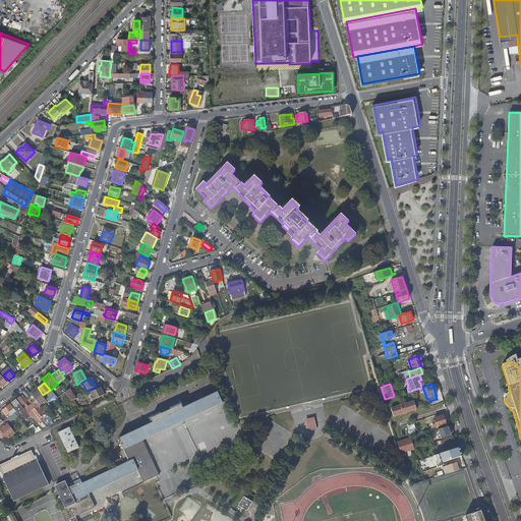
[(46,400),(54,393),(51,390),(50,389),(50,390),(43,395),(42,396),(46,400)]
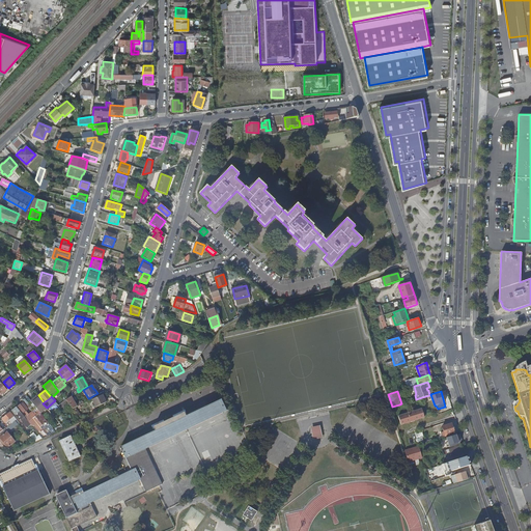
[(65,399),(73,409),(77,407),(71,396),(65,399)]
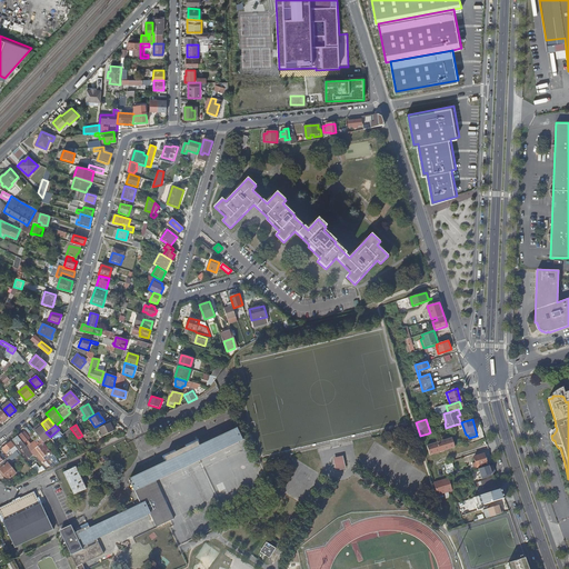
[(107,433),(116,429),(113,425),(105,429),(107,433)]
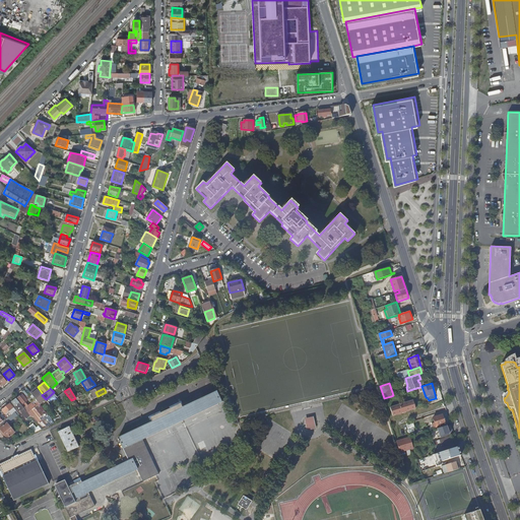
[(30,393),(40,404),(46,399),(42,395),(37,389),(30,393)]
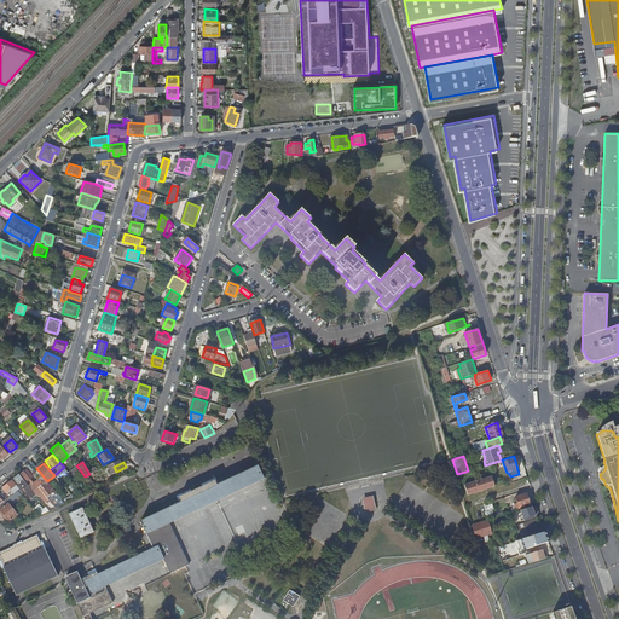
[(203,505),(264,479),(258,466),(217,485),(214,480),(196,489),(178,496),(180,502),(139,521),(140,525),(142,524),(145,532),(168,522),(203,505)]
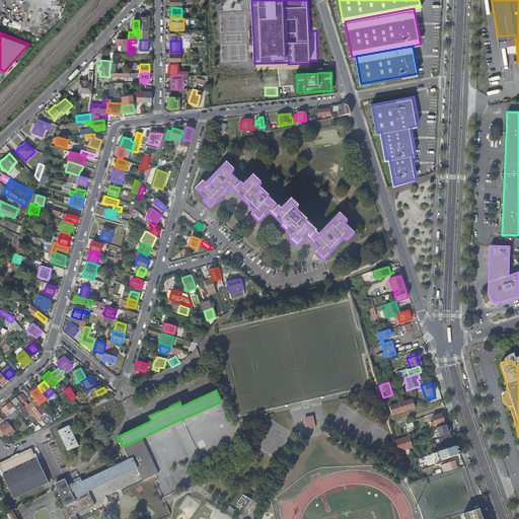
[(29,415),(30,416),(32,415),(38,422),(41,420),(40,419),(32,410),(34,406),(32,403),(28,406),(23,399),(20,397),(19,395),(16,397),(29,415)]
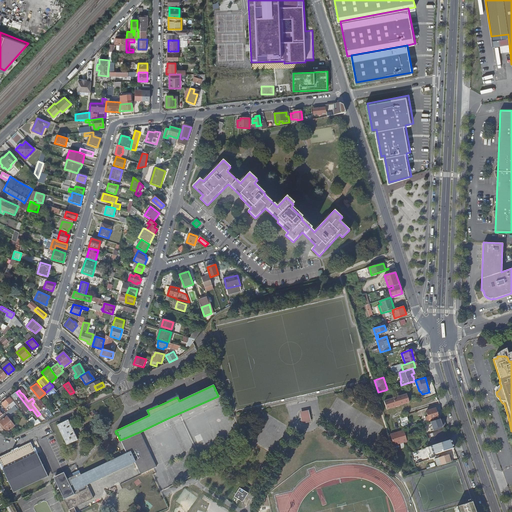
[(26,412),(29,409),(16,392),(12,396),(19,405),(20,405),(26,412)]
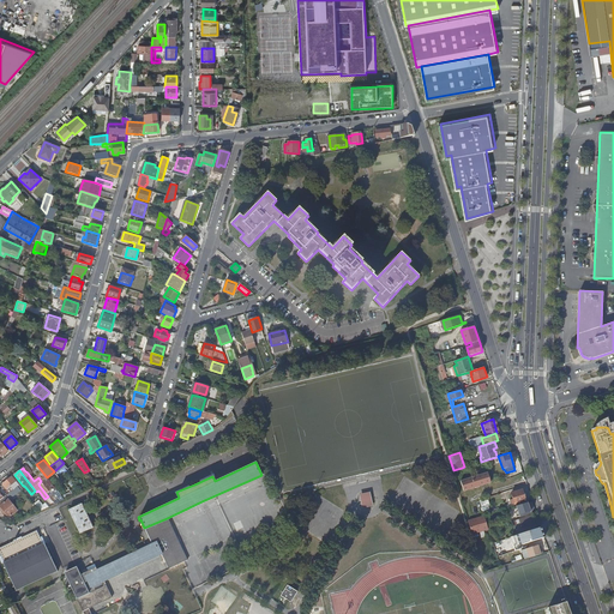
[(489,473),(461,481),(464,492),(493,483),(489,473)]
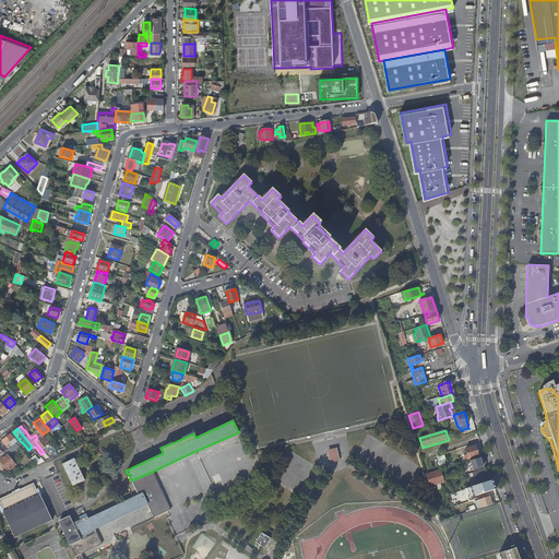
[(0,442),(1,444),(4,448),(8,445),(7,444),(9,442),(11,441),(14,444),(18,442),(11,433),(0,442)]
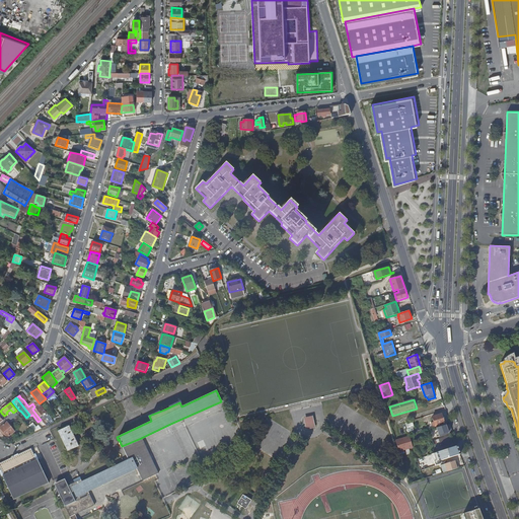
[(32,410),(40,419),(41,418),(40,417),(44,414),(36,405),(34,406),(32,410)]
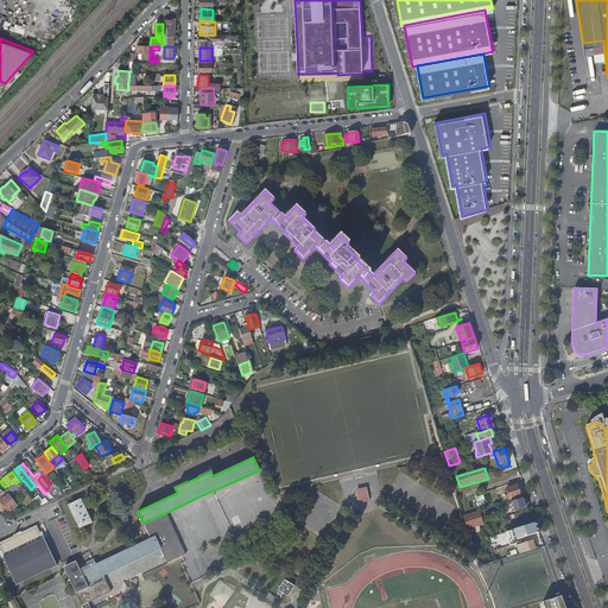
[(507,500),(514,498),(514,496),(521,495),(520,491),(521,491),(520,487),(519,488),(518,485),(507,487),(510,492),(508,492),(508,493),(506,494),(507,500)]
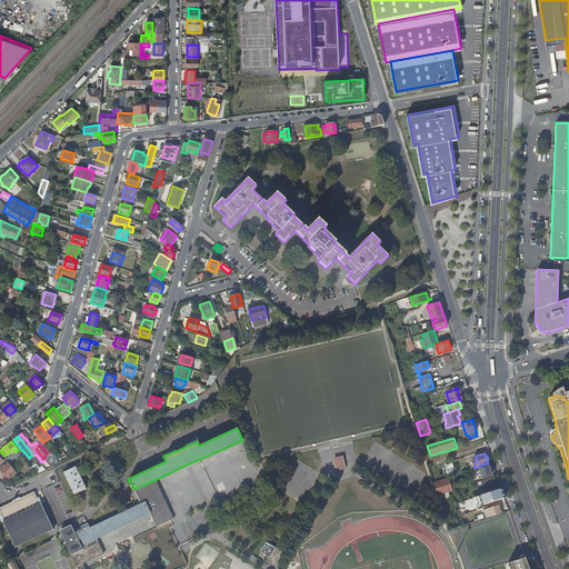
[(342,456),(333,458),(337,471),(346,469),(342,456)]
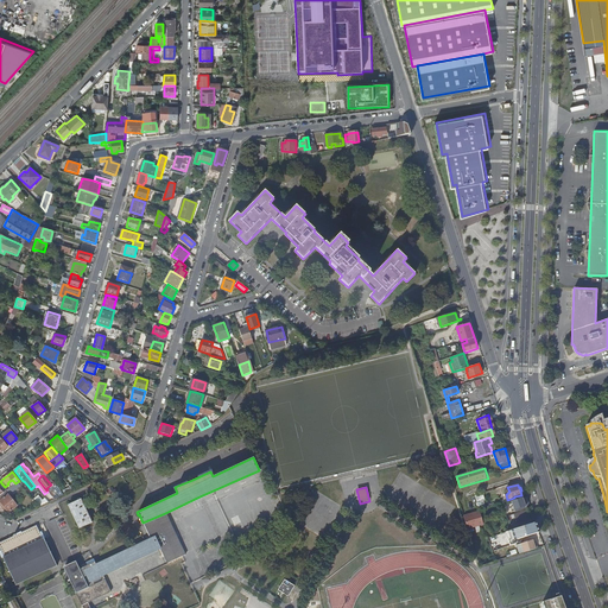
[(5,492),(0,495),(0,498),(1,500),(0,500),(0,501),(8,513),(17,506),(5,492)]
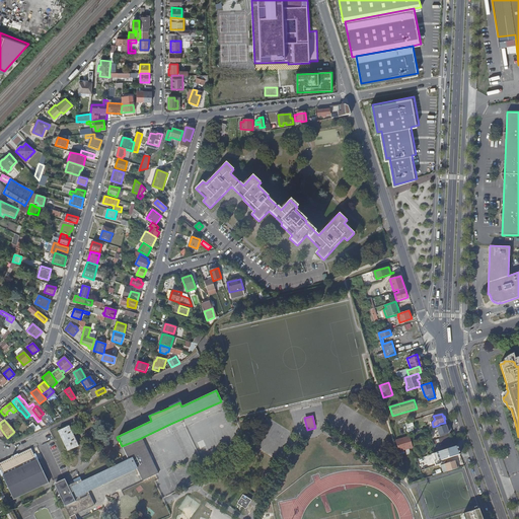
[(415,427),(413,420),(405,422),(409,434),(415,433),(414,427),(415,427)]
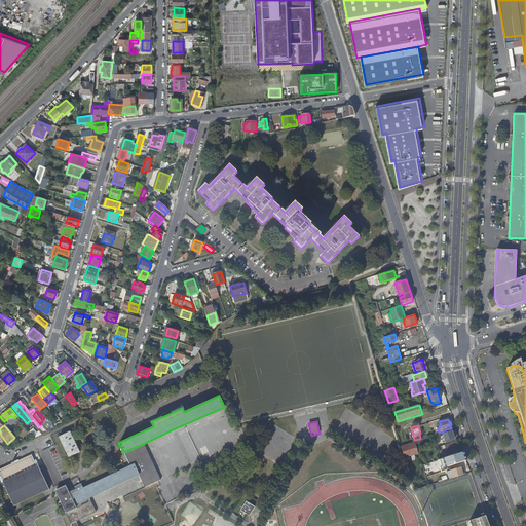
[(451,429),(443,433),(445,442),(454,439),(451,429)]
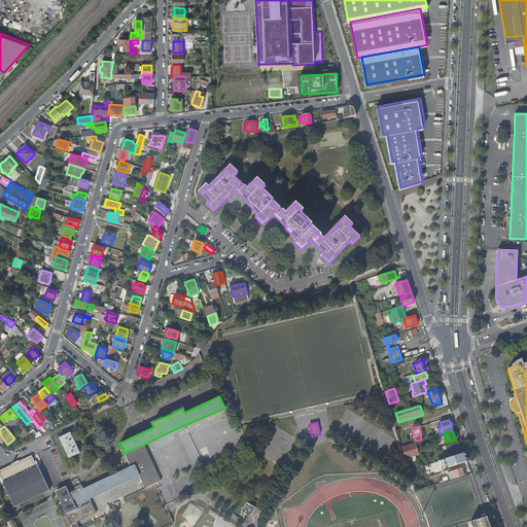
[(68,458),(80,453),(70,432),(59,437),(68,458)]
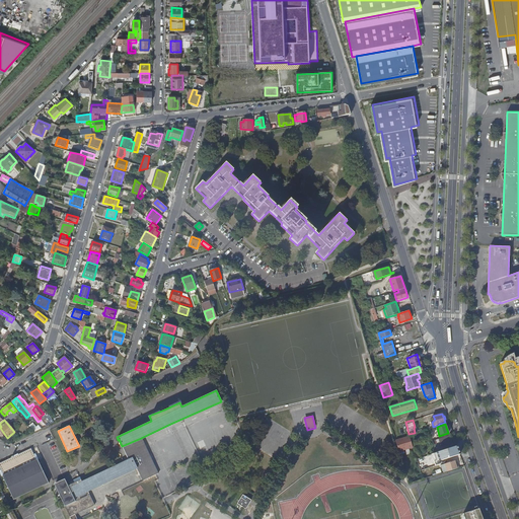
[(450,447),(446,436),(430,441),(431,445),(437,443),(438,444),(439,443),(442,450),(450,447)]
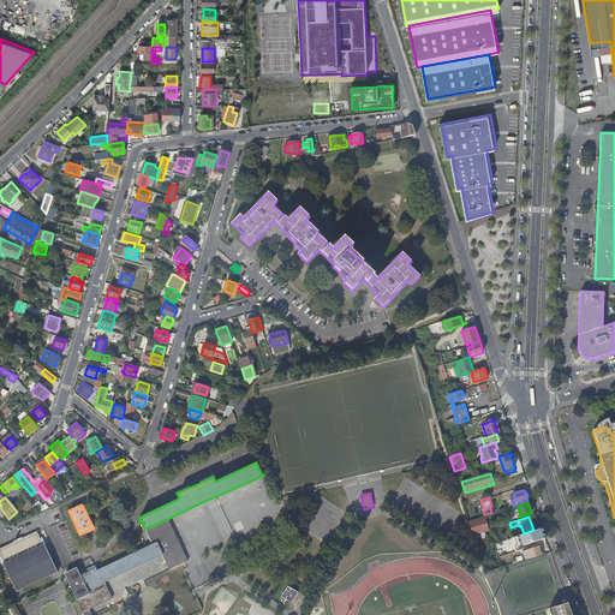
[(186,560),(167,519),(144,529),(151,543),(156,541),(162,554),(168,568),(186,560)]
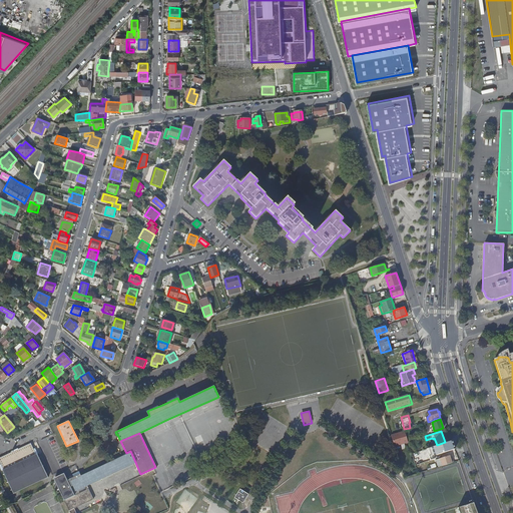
[(408,441),(412,453),(421,450),(421,449),(415,451),(412,440),(408,441)]
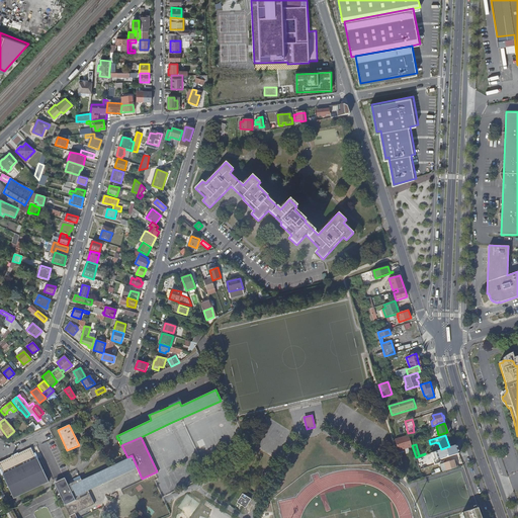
[(435,462),(460,455),(458,445),(432,452),(435,462)]
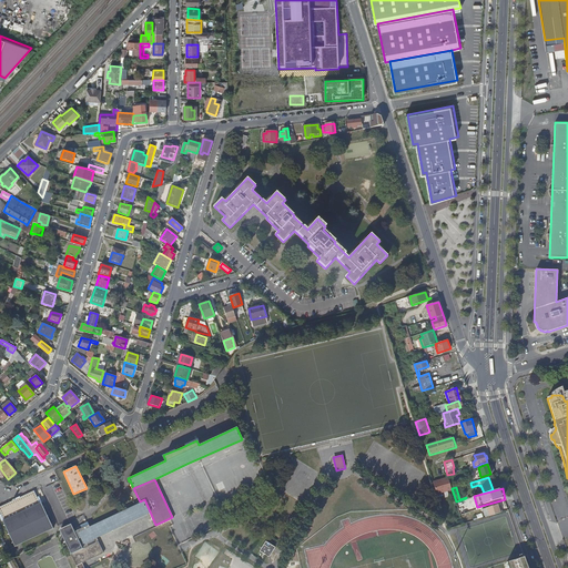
[(14,547),(52,529),(40,503),(39,503),(33,492),(20,497),(20,496),(11,500),(12,501),(0,507),(0,514),(2,520),(2,521),(14,547)]
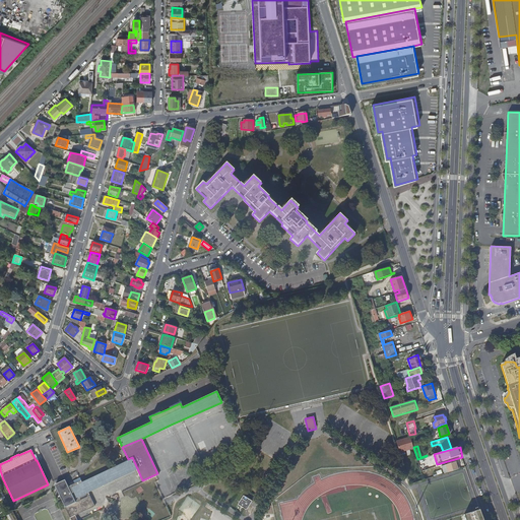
[(417,459),(420,471),(428,469),(427,464),(425,460),(428,459),(427,456),(417,459)]
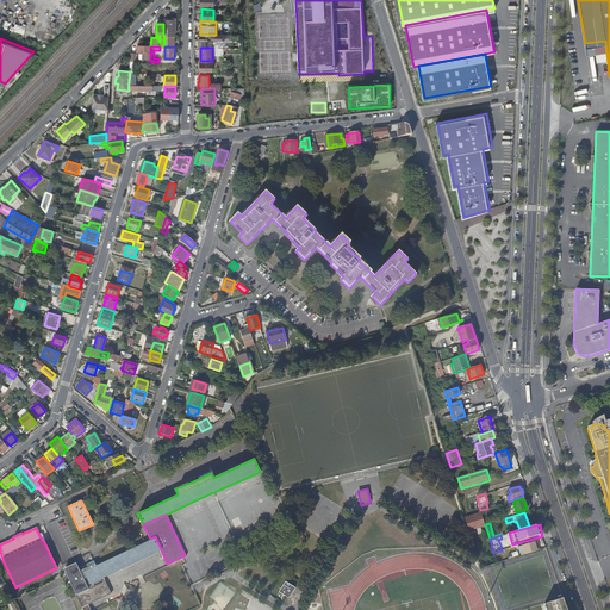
[(104,577),(112,572),(161,549),(155,536),(150,539),(106,559),(95,565),(94,562),(87,566),(82,568),(91,587),(76,595),(82,607),(111,593),(104,577)]
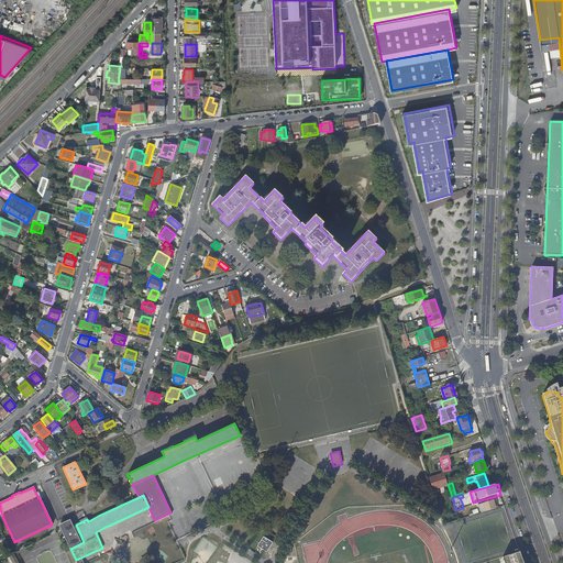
[(482,504),(484,511),(496,508),(493,500),(482,504)]
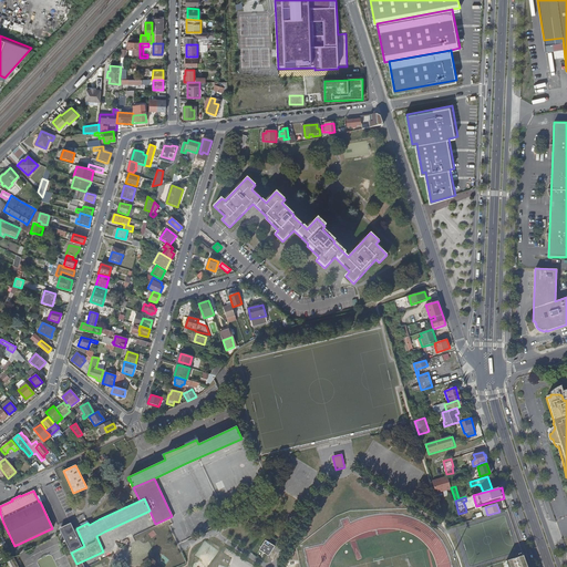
[(60,531),(71,553),(84,546),(76,528),(74,529),(72,525),(60,531)]
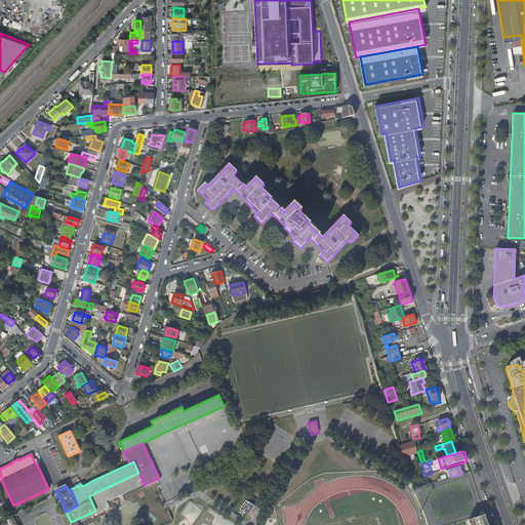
[(245,501),(240,511),(246,515),(250,514),(254,507),(245,501)]
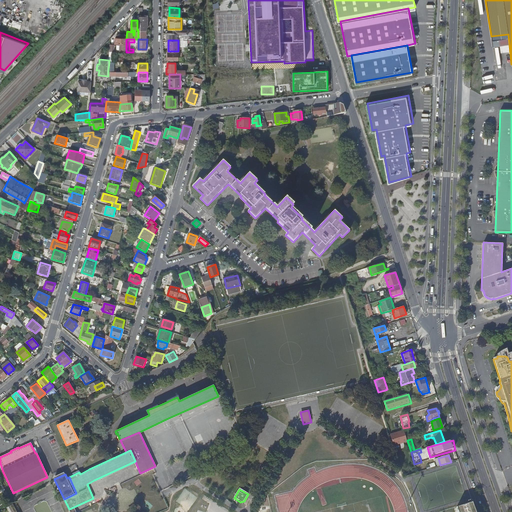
[(476,511),(473,502),(457,506),(458,511),(476,511)]
